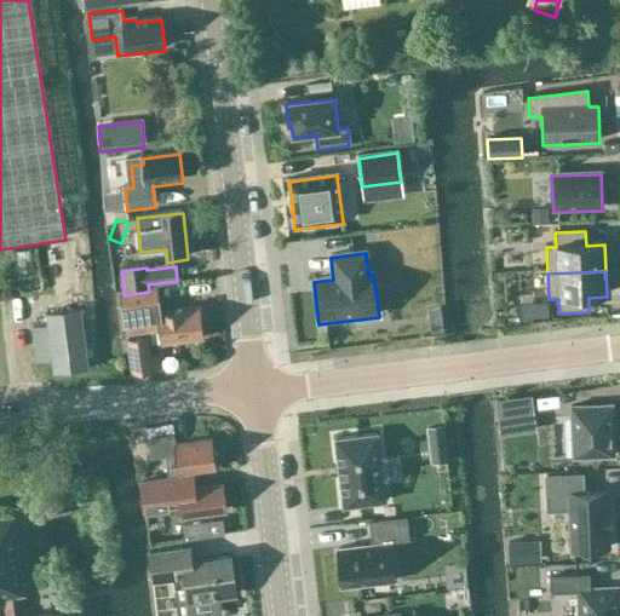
[(149,292),(124,295),(121,295),(127,337),(161,332),(162,346),(202,341),(199,309),(160,315),(156,291),(149,292)]
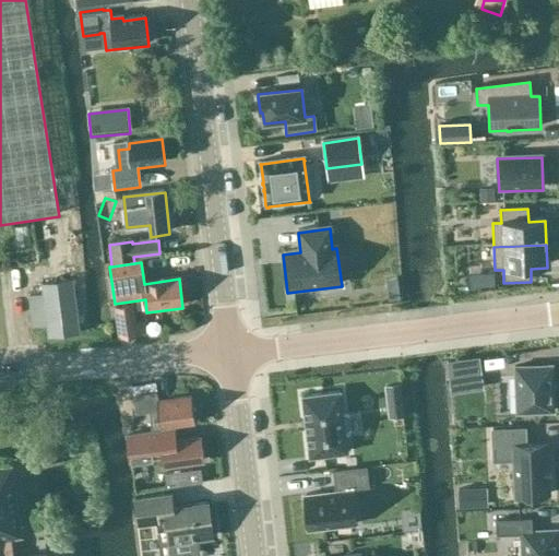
[(495,276),(482,276),(482,290),(495,290),(495,276)]
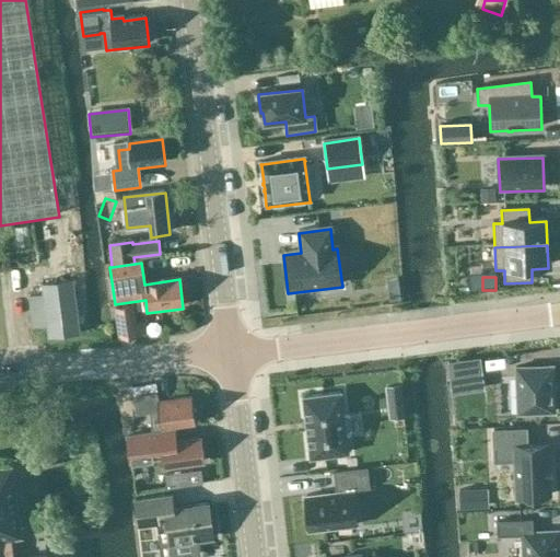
[(79,336),(72,282),(43,287),(44,298),(30,300),(33,331),(47,328),(49,339),(79,336)]
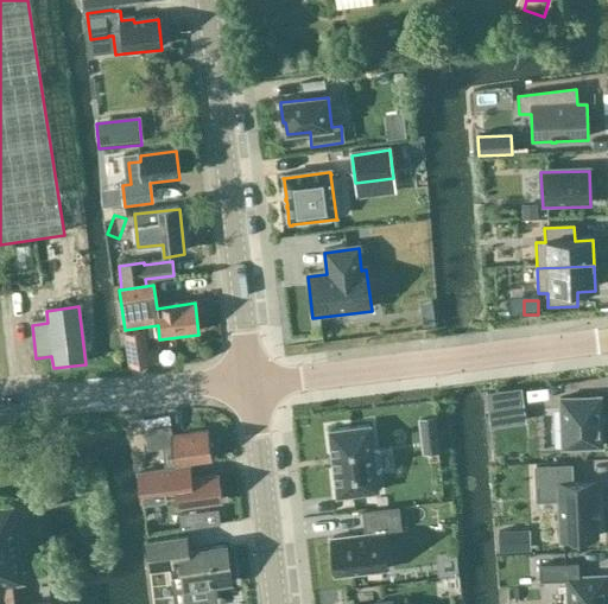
[(157,350),(147,351),(146,349),(141,350),(140,335),(139,334),(125,336),(125,337),(128,361),(130,369),(159,364),(157,350)]
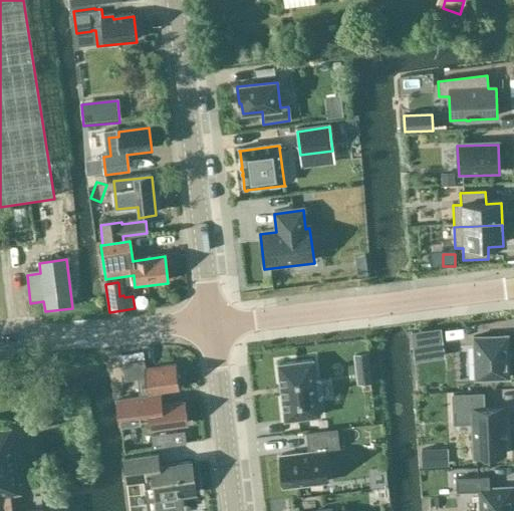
[(442,343),(440,331),(412,334),(414,346),(442,343)]
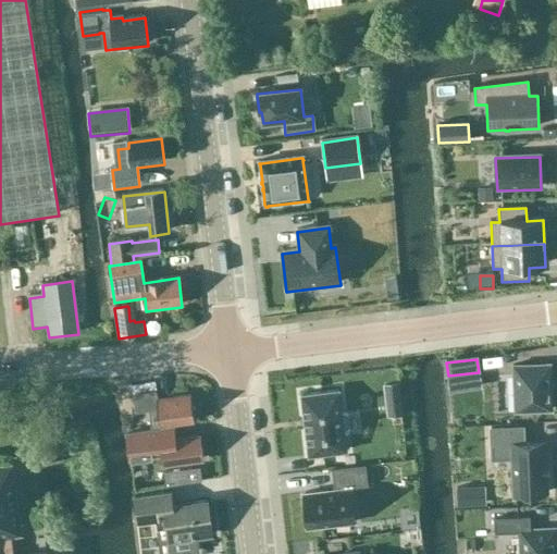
[(549,367),(512,368),(515,414),(551,411),(549,367)]
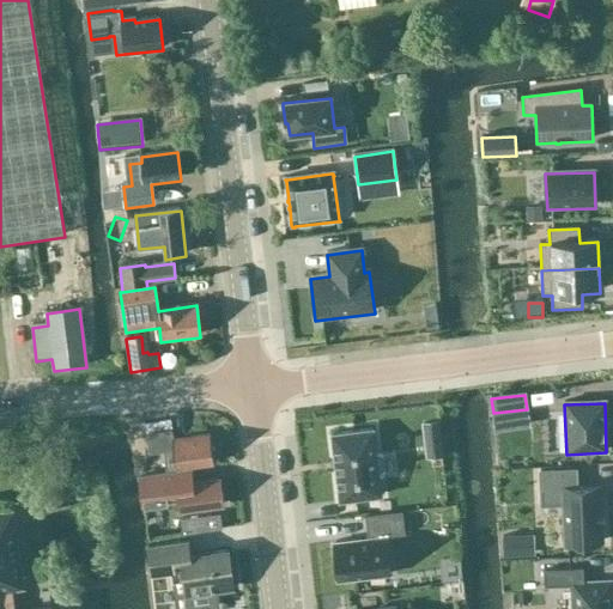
[(145,426),(147,436),(150,455),(174,451),(176,472),(214,466),(213,463),(217,460),(216,452),(212,449),(210,436),(174,440),(173,432),(170,422),(145,426)]
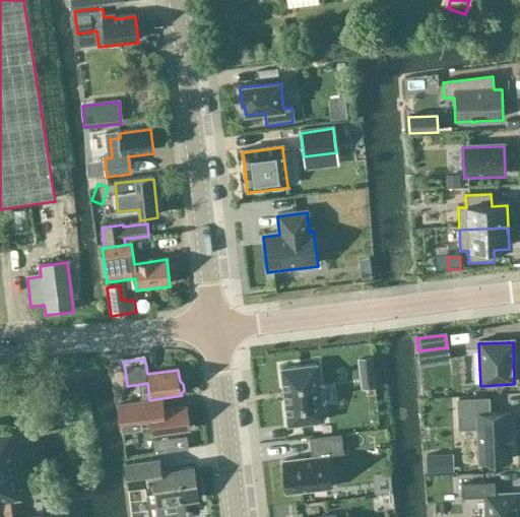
[(283,369),(289,425),(325,421),(318,364),(283,369)]
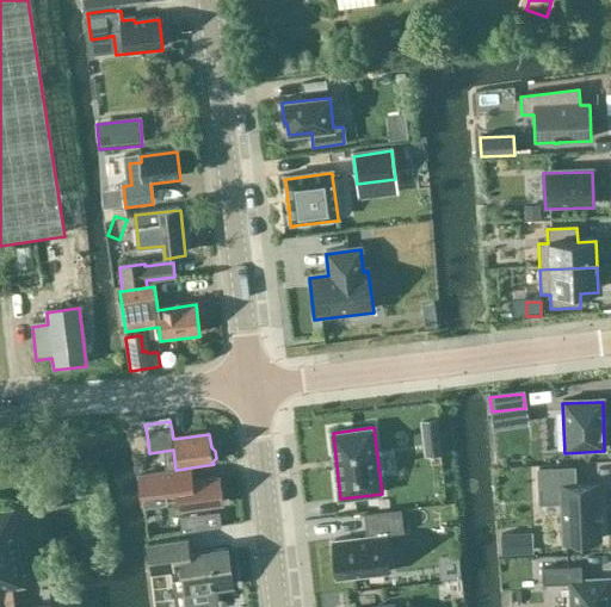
[(425,444),(426,458),(440,457),(438,443),(425,444)]
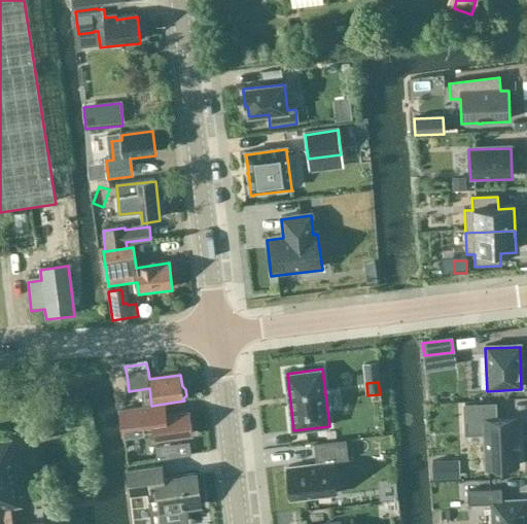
[(495,406),(464,407),(464,424),(483,423),(485,469),(518,468),(518,452),(519,452),(519,437),(517,437),(516,420),(495,421),(495,406)]
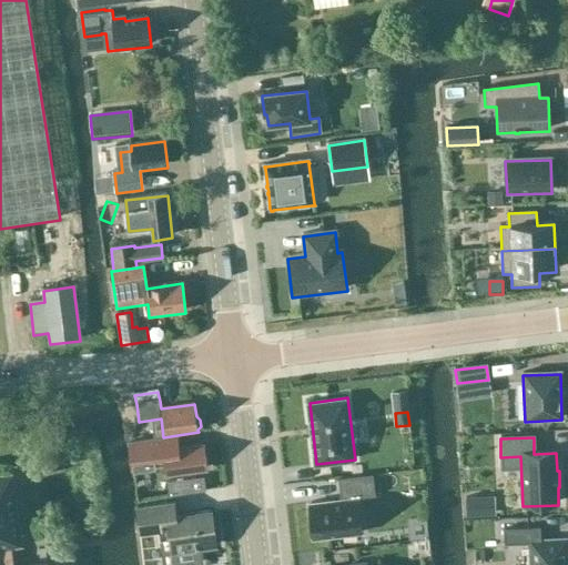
[(166,476),(206,471),(203,446),(179,450),(176,439),(129,444),(132,471),(165,466),(166,476)]
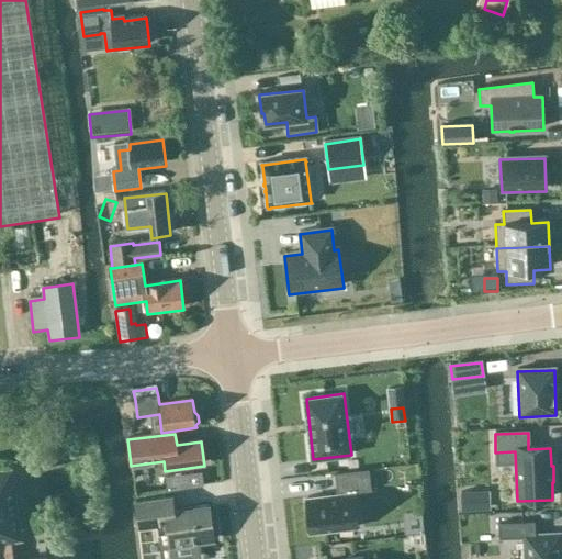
[(11,558),(9,544),(21,541),(11,472),(0,473),(0,558),(11,558)]
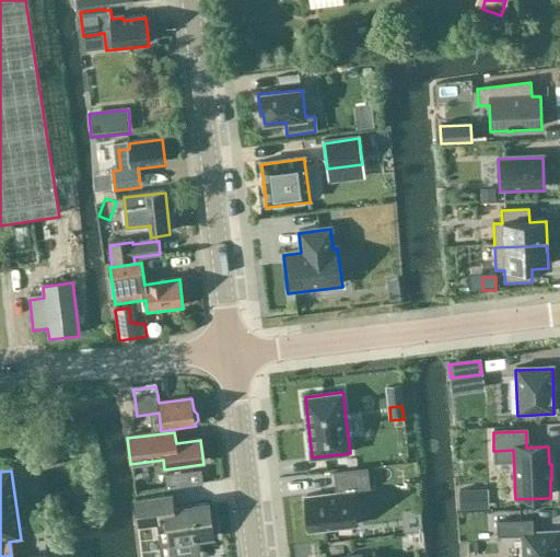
[(352,492),(304,499),(308,533),(357,528),(352,492)]
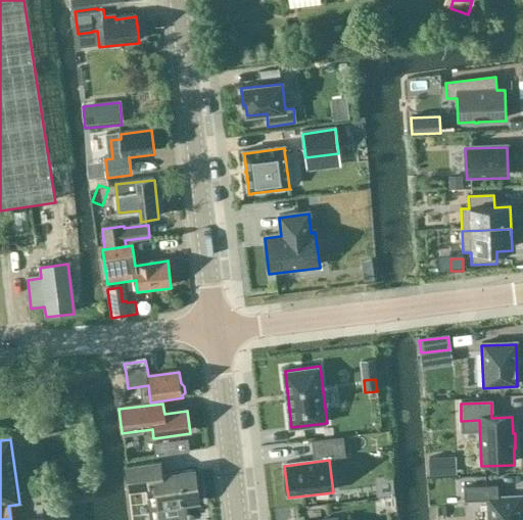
[(441,460),(429,461),(430,475),(442,475),(441,460)]
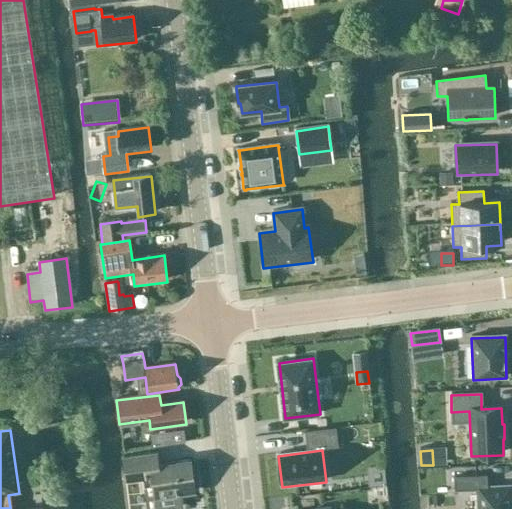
[(157,454),(124,458),(127,481),(144,479),(145,487),(153,486),(156,508),(182,508),(180,495),(195,493),(191,462),(159,467),(157,454)]
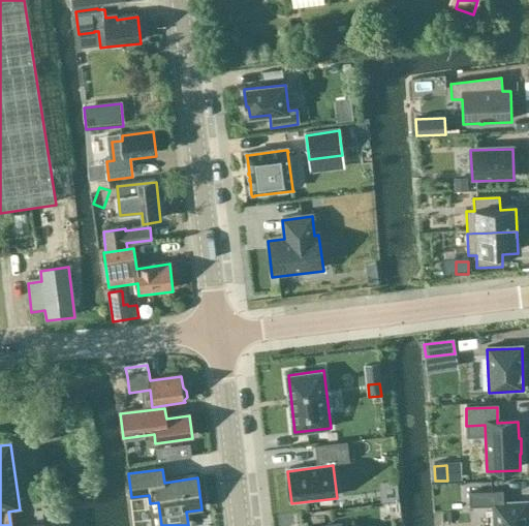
[(494,507),(495,525),(527,525),(526,504),(503,505),(503,492),(468,494),(469,508),(494,507)]
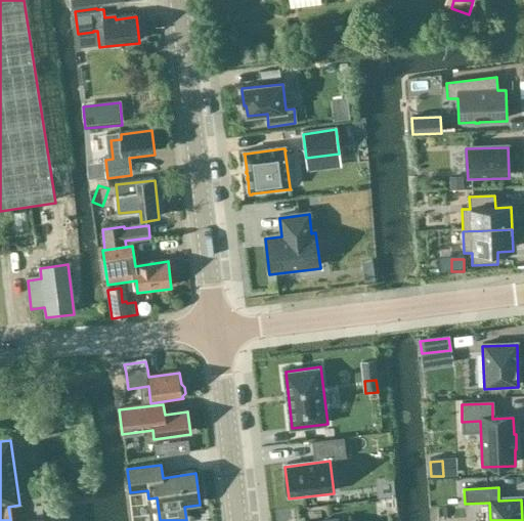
[(102,520),(103,511),(79,511),(78,520),(102,520)]
